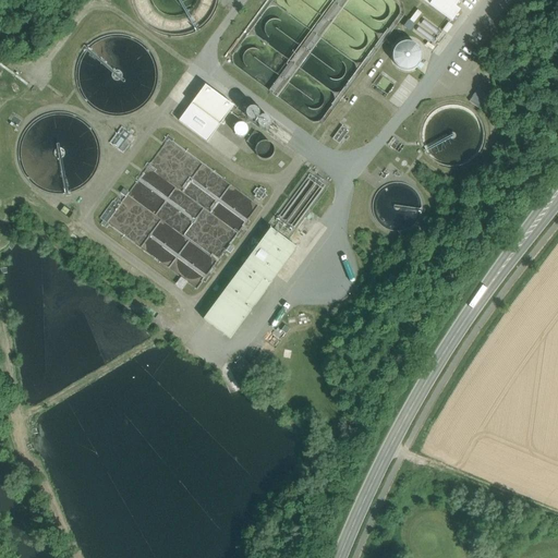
[(460,0),(422,0),(451,22),(460,11),(456,7),(460,0)]
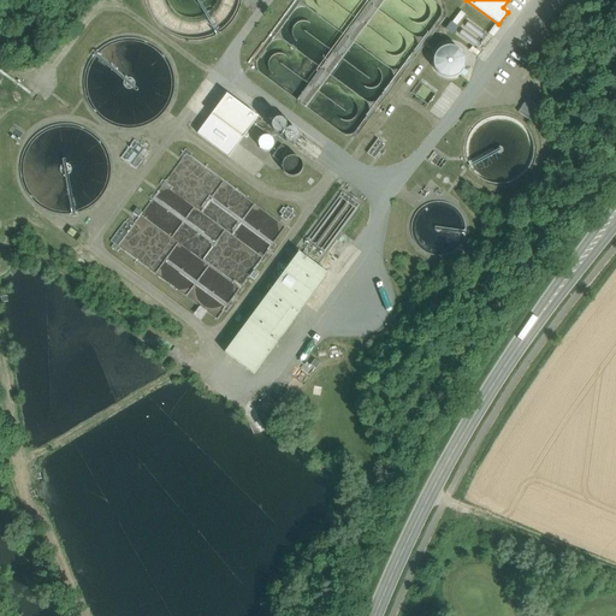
[(452,48),(446,49),(440,52),(436,57),(434,63),(434,70),(438,75),(444,78),(450,80),(456,78),(462,75),(465,69),(466,63),(463,57),(458,52),(452,48)]
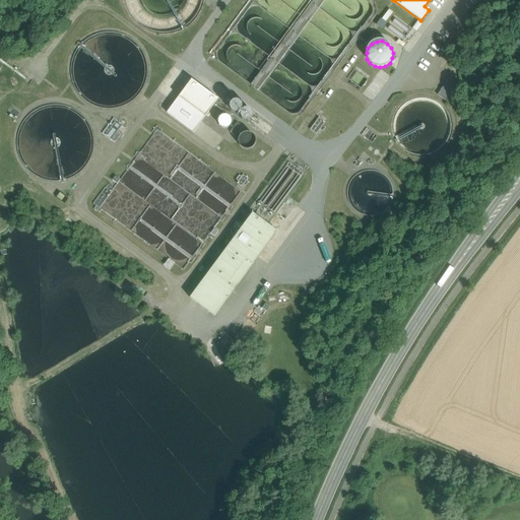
[(191,80),(167,114),(193,133),(217,100),(191,80)]
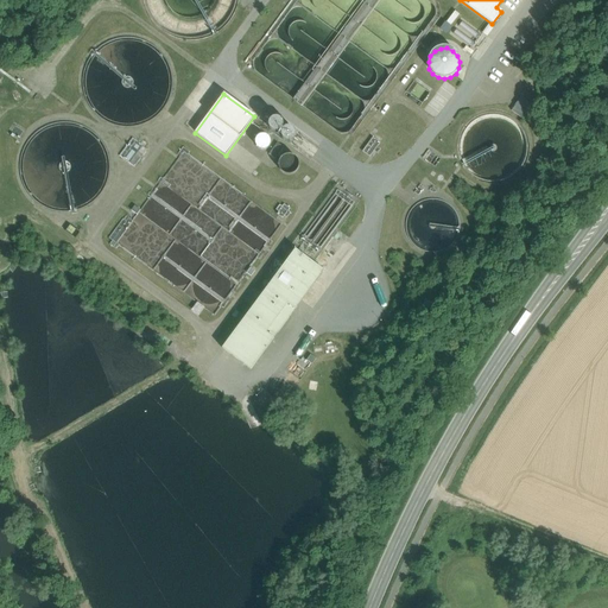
[(279,115),(276,115),(271,120),(271,125),(272,128),(276,131),(280,131),(285,128),(286,124),(285,119),(283,116),(279,115)]
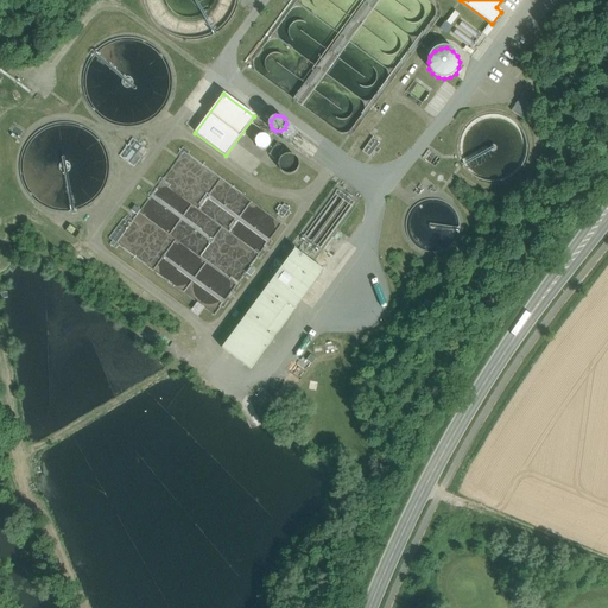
[(295,122),(291,124),(286,127),(286,132),(287,135),(290,138),(296,138),(301,135),(302,131),(301,127),(298,124),(295,122)]
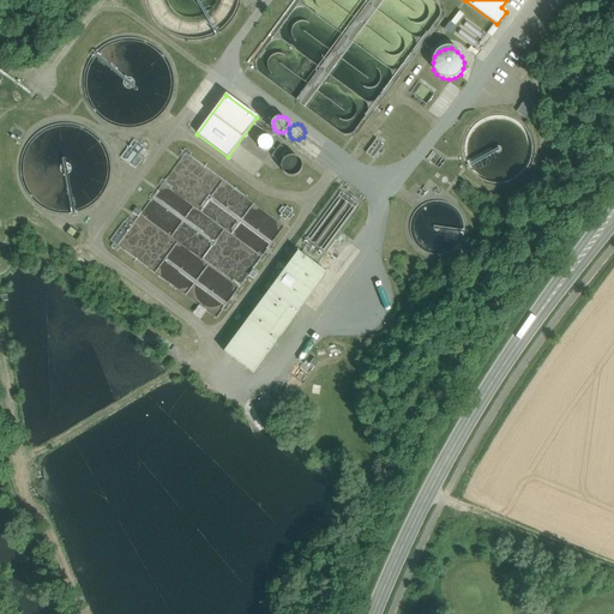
[(271,131),(268,132),(264,136),(263,140),(264,144),(268,146),(272,146),(277,144),(278,139),(277,136),(275,132),(271,131)]
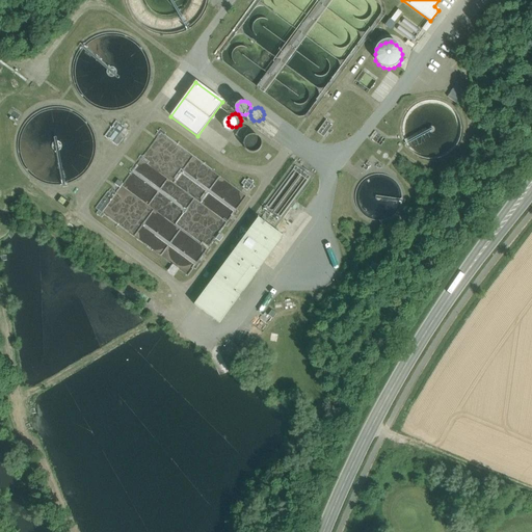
[(317,129),(322,135),(334,127),(328,120),(317,129)]
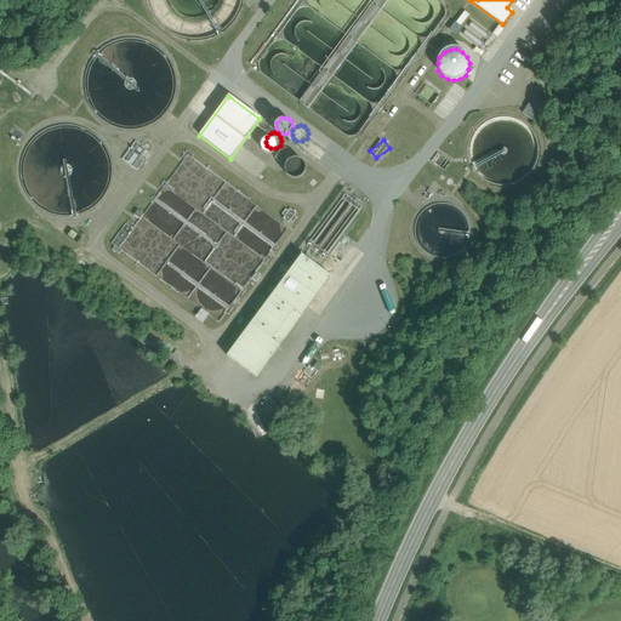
[(137,169),(149,151),(135,141),(123,158),(137,169)]
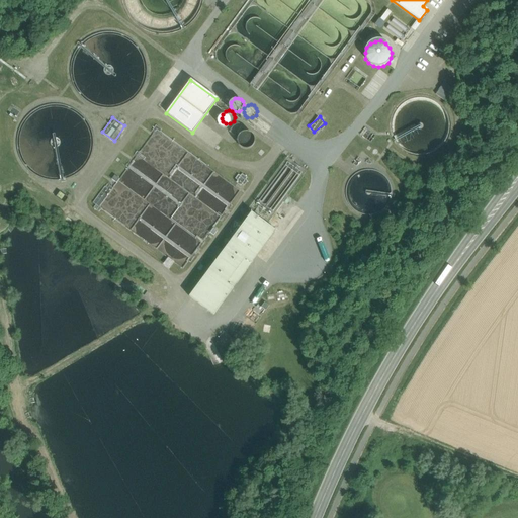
[(242,125),(236,122),(229,132),(234,136),(242,125)]
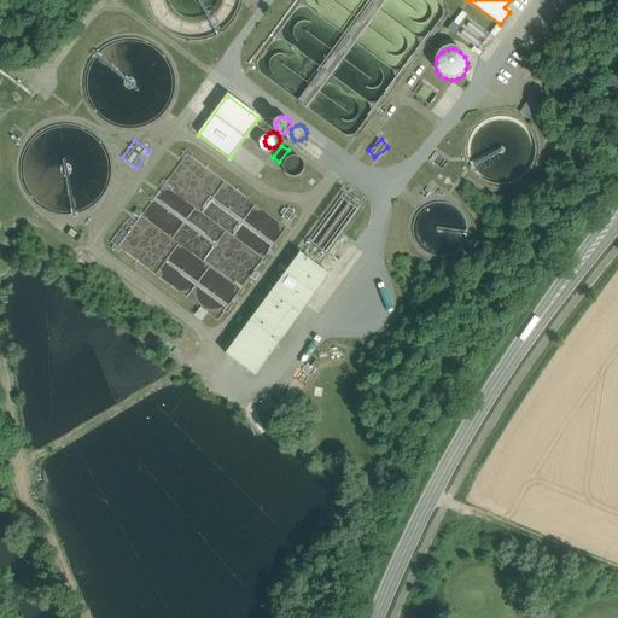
[(295,159),(290,161),(286,163),(284,168),(284,173),(286,176),(290,179),(295,180),(299,178),(303,174),(303,169),(302,164),(299,162),(295,159)]
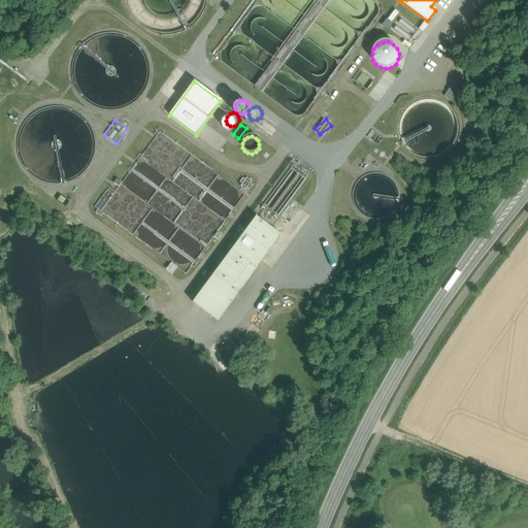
[(256,217),(193,302),(218,321),(281,234),(256,217)]
